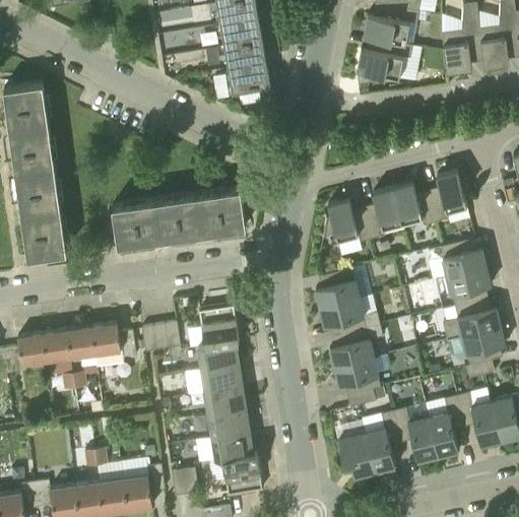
[(221,25),(257,19),(253,0),(237,0),(217,3),(221,25)]
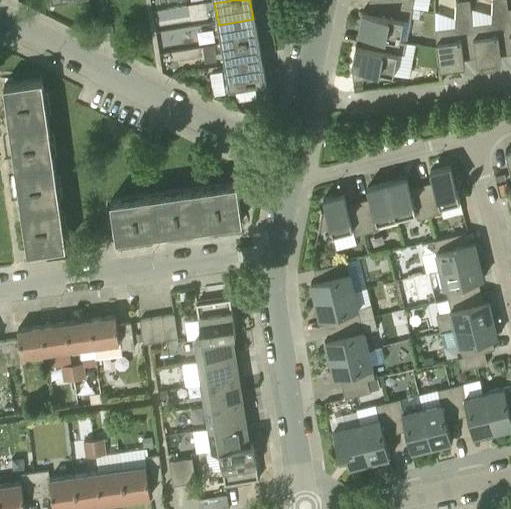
[(375,0),(375,3),(412,10),(413,0),(375,0)]
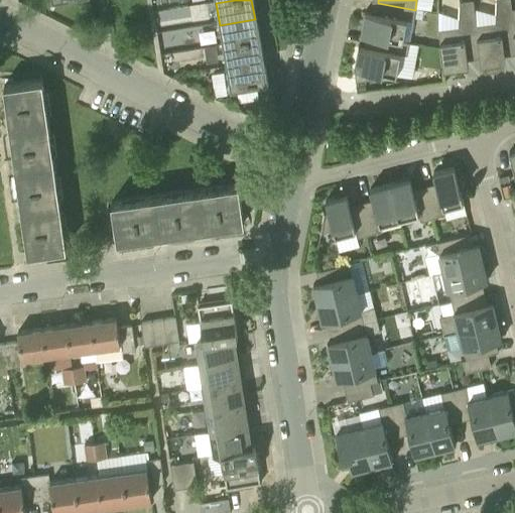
[(502,57),(514,55),(514,52),(511,21),(512,21),(509,0),(495,0),(494,23),(476,26),(475,26),(479,60),(478,60),(479,68),(499,66),(498,56),(502,56),(502,57)]
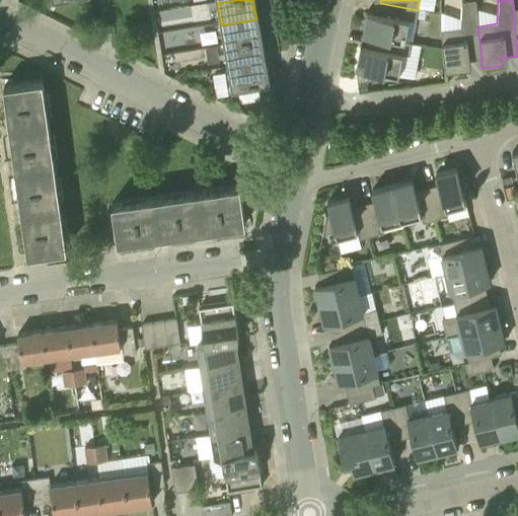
[(467,62),(481,61),(482,61),(477,26),(478,26),(474,1),(461,3),(460,28),(439,30),(445,73),(464,70),(463,62),(467,61),(467,62)]
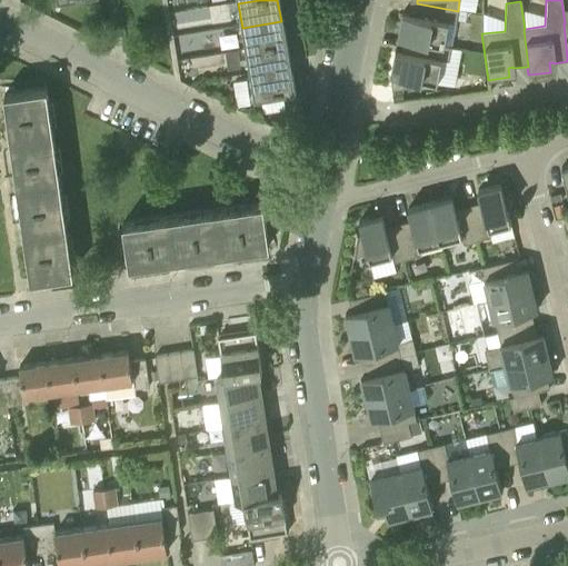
[(401,16),(397,39),(410,42),(410,41),(444,48),(448,25),(455,26),(458,11),(417,3),(415,18),(401,16)]
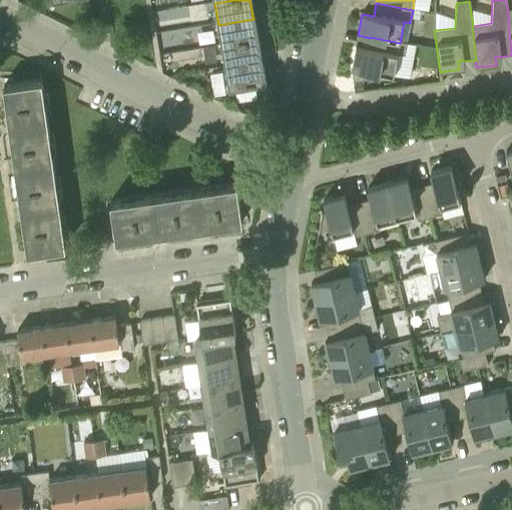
[(222,46),(257,40),(253,19),(218,25),(222,46)]
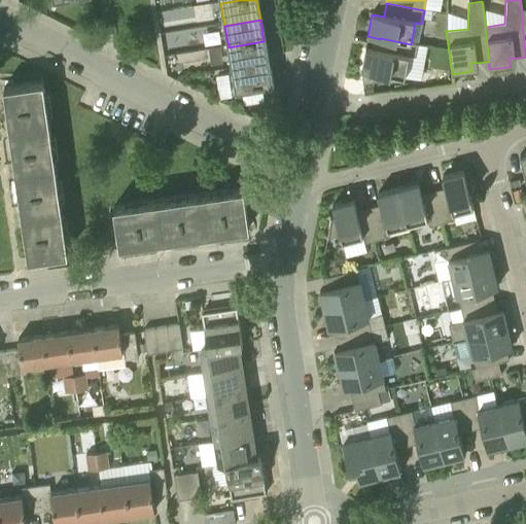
[(374,82),(374,83),(404,80),(409,57),(415,58),(417,45),(411,44),(380,38),(380,39),(377,50),(365,48),(360,71),(374,73),(375,82),(374,82)]
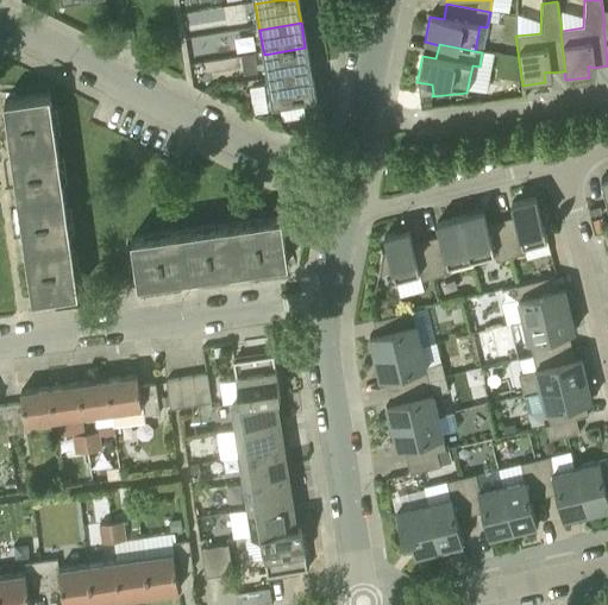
[(268,80),(309,74),(305,48),(264,55),(268,80)]
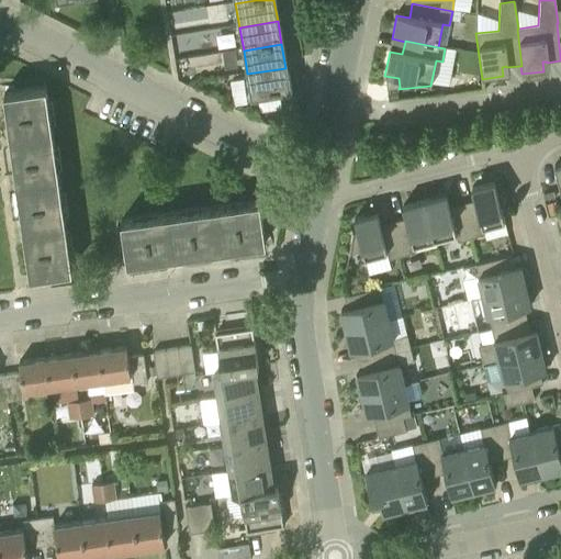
[(285,68),(247,74),(251,98),(289,91),(285,68)]
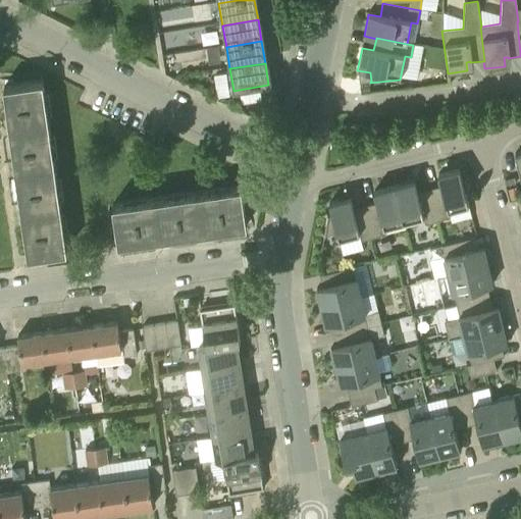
[(3,88),(9,131),(48,124),(42,82),(3,88)]
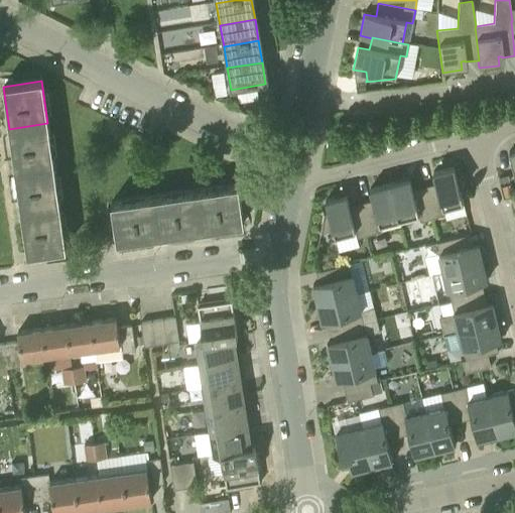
[(254,88),(236,91),(238,104),(256,101),(254,88)]
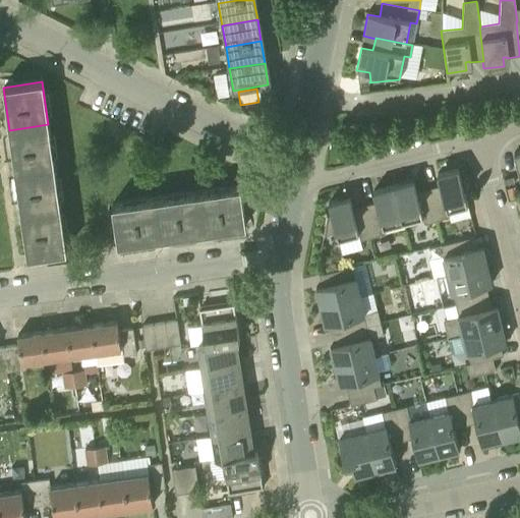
[(15,172),(54,167),(48,124),(9,130),(15,172)]
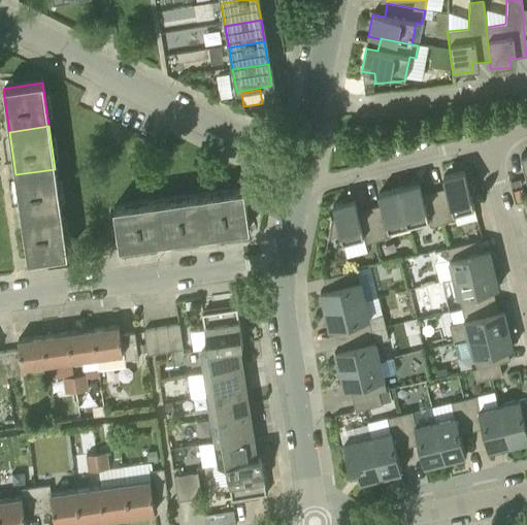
[(15,174),(22,218),(61,212),(55,169),(15,174)]
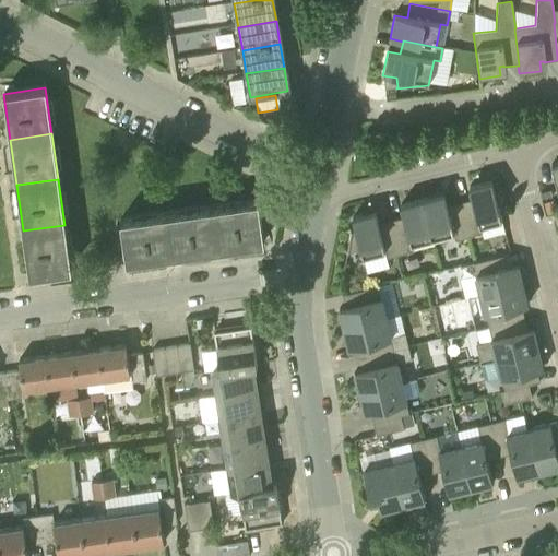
[(482,234),(479,227),(501,222),(499,214),(502,214),(503,214),(498,194),(497,194),(494,196),(490,184),(469,189),(472,201),(459,204),(467,238),(482,234)]
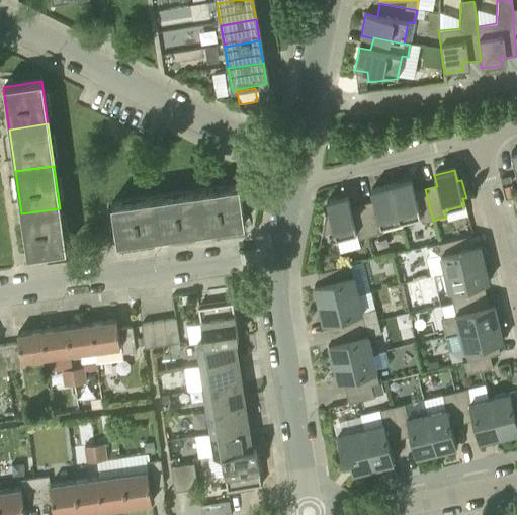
[(421,224),(433,221),(425,189),(413,192),(410,181),(391,186),(400,223),(420,218),(421,224)]
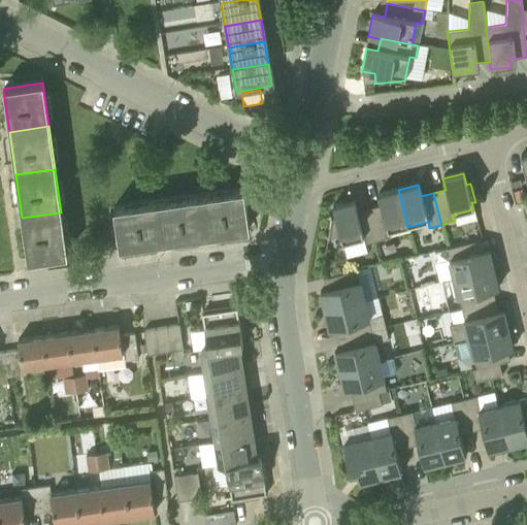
[(388,232),(407,227),(398,190),(377,195),(381,206),(368,209),(376,241),(390,238),(388,232)]
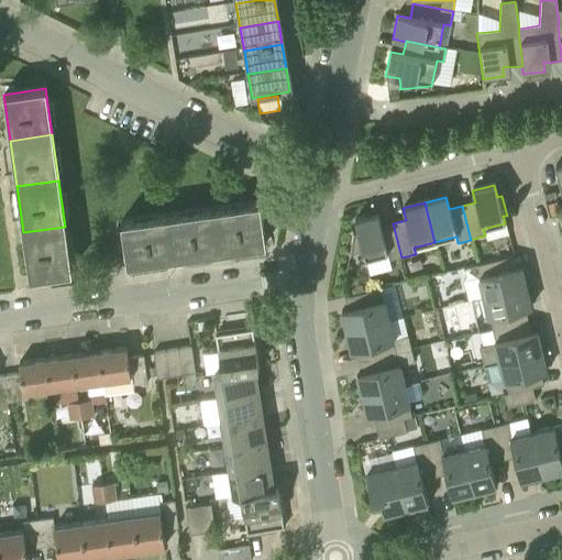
[(260,204),(213,209),(219,251),(265,244),(260,204)]
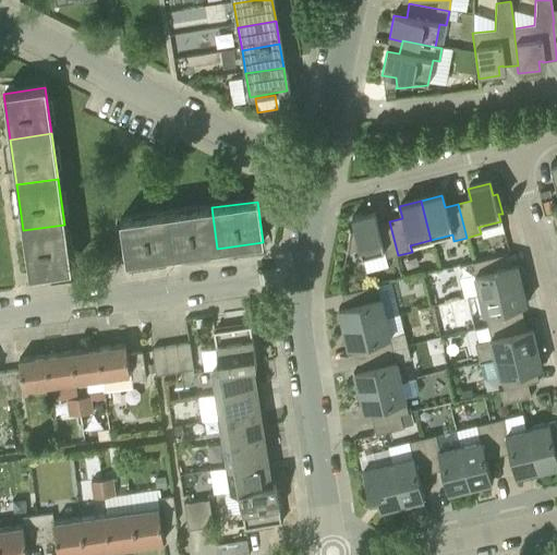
[(554,214),(552,202),(541,205),(544,216),(554,214)]
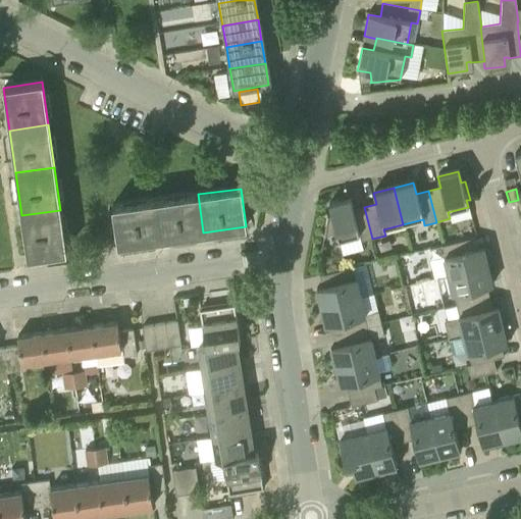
[(160,239),(203,232),(198,194),(155,200),(160,239)]
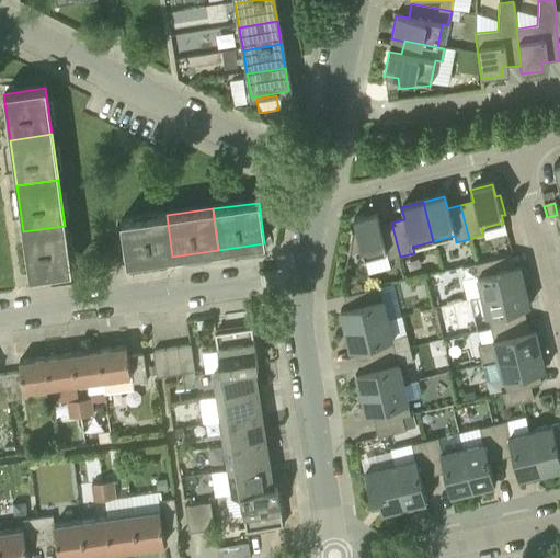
[(387,260),(400,257),(391,223),(378,226),(375,214),(353,220),(356,232),(352,234),(351,234),(347,255),(349,255),(362,252),(364,259),(386,253),(387,260)]
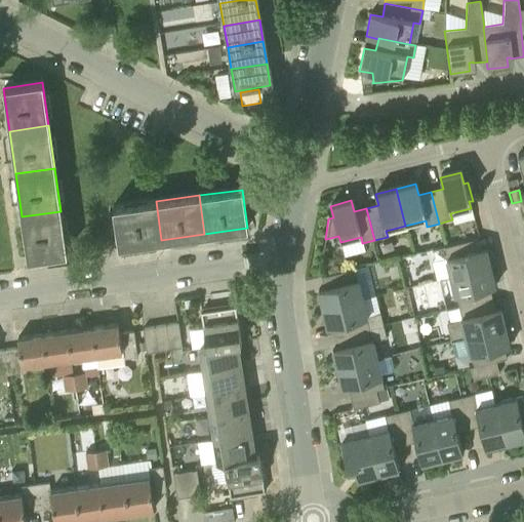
[(113,207),(118,246),(161,240),(156,201),(113,207)]
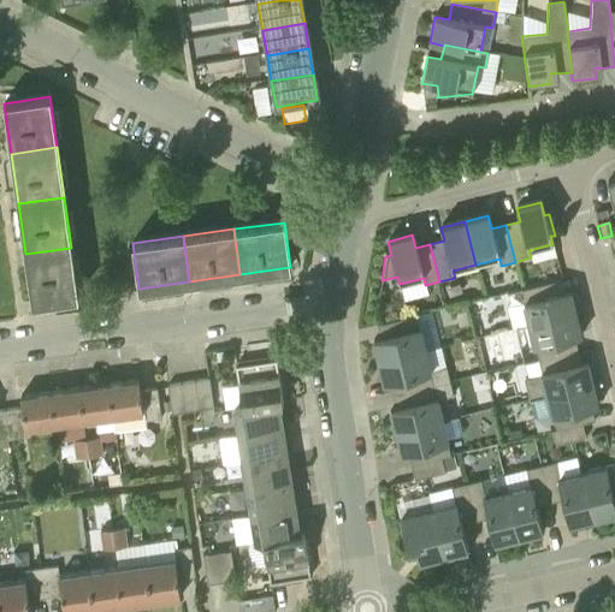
[(78,297),(71,248),(25,254),(33,304),(78,297)]
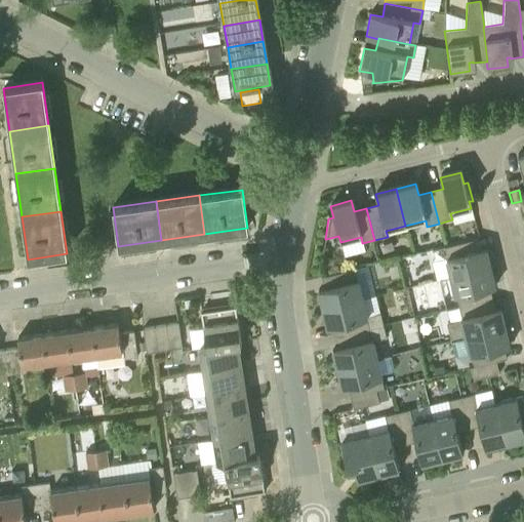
[(449,279),(490,270),(485,251),(474,254),(471,243),(477,242),(477,240),(444,248),(447,259),(444,259),(449,279)]
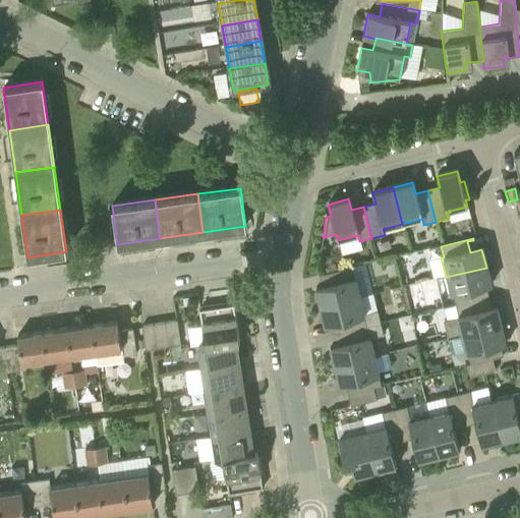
[(320,307),(361,297),(356,278),(354,279),(351,268),(319,277),(319,278),(325,276),(328,287),(315,289),(320,307)]
